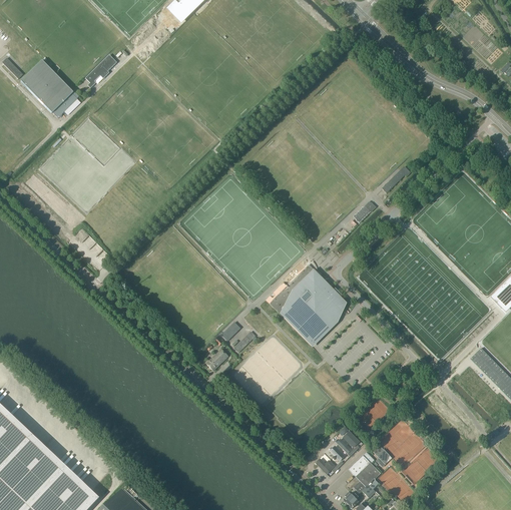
[(174,0),(168,6),(183,21),(204,0),(174,0)]
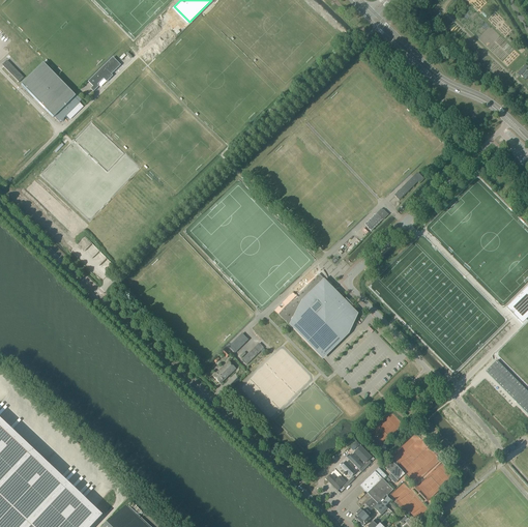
[(115,55),(90,79),(95,84),(92,86),(95,89),(101,84),(99,82),(106,77),(109,79),(115,74),(114,71),(123,62),(115,55)]
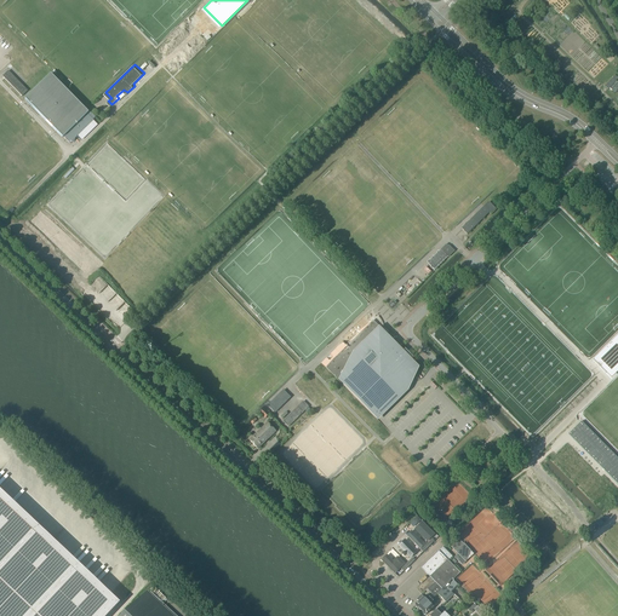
[(29,87),(28,86),(24,82),(10,68),(5,74),(24,93),(29,87)]
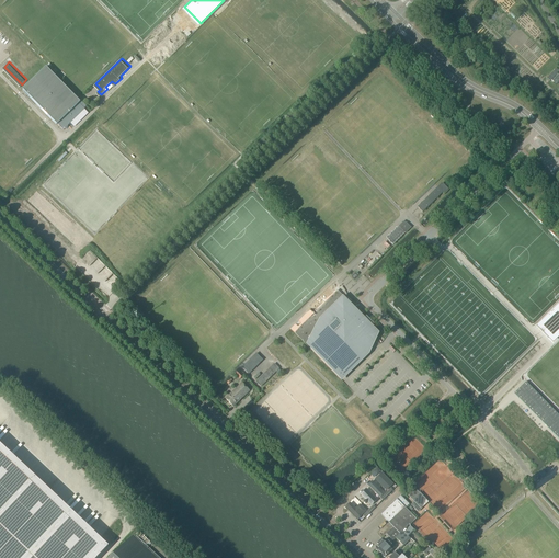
[(31,81),(24,87),(58,122),(59,121),(65,127),(87,105),(81,100),(81,99),(80,98),(47,64),(31,81)]
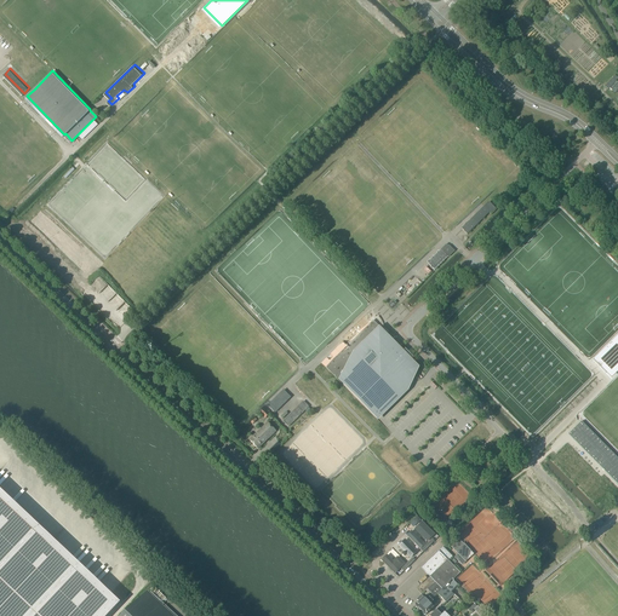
[(102,93),(93,102),(95,103),(101,110),(109,102),(102,93)]
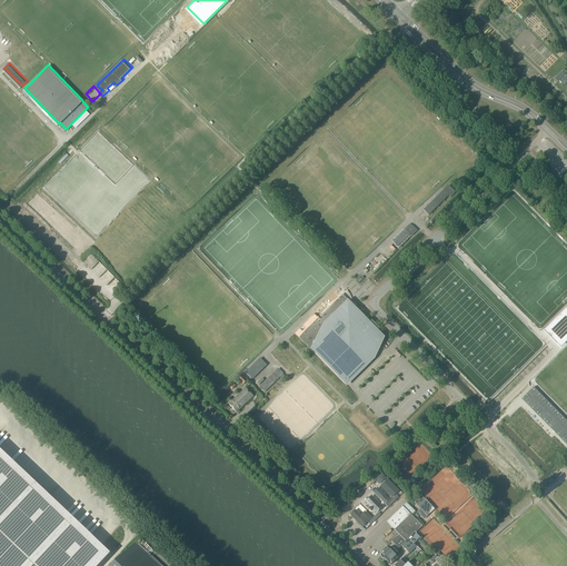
[(426,207),(426,208),(430,212),(451,192),(446,187),(426,207)]
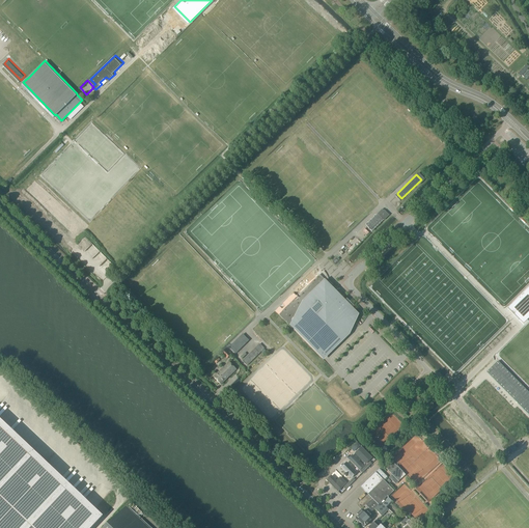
[(368,223),(374,229),(390,213),(384,206),(368,223)]
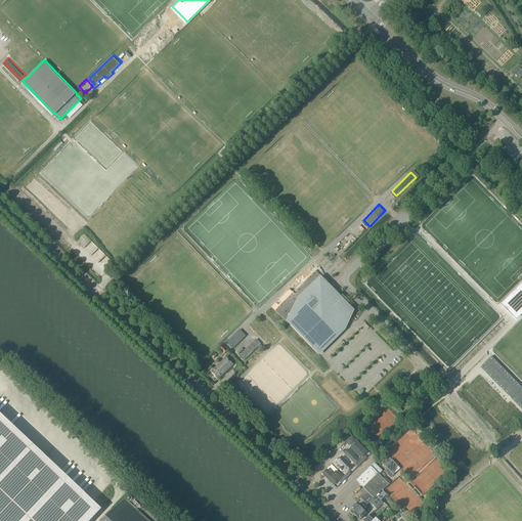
[(284,301),(276,308),(320,351),(344,328),(340,324),(356,308),(338,289),(338,290),(331,283),(331,281),(317,268),(315,269),(284,301)]
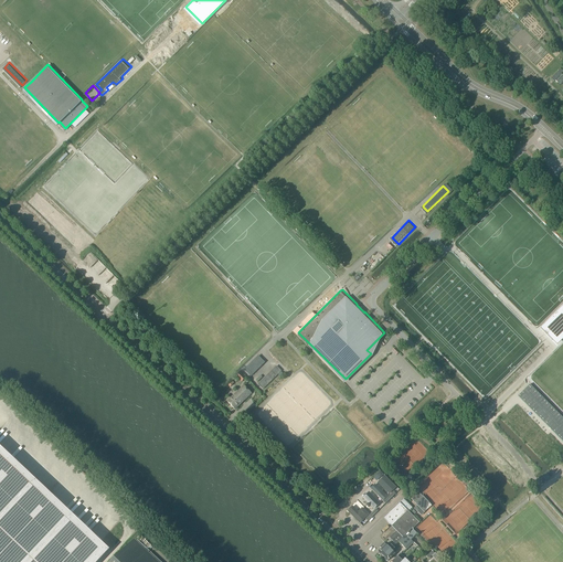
[(562,307),(554,315),(542,326),(548,332),(553,338),(555,336),(558,337),(559,338),(562,333),(562,307)]
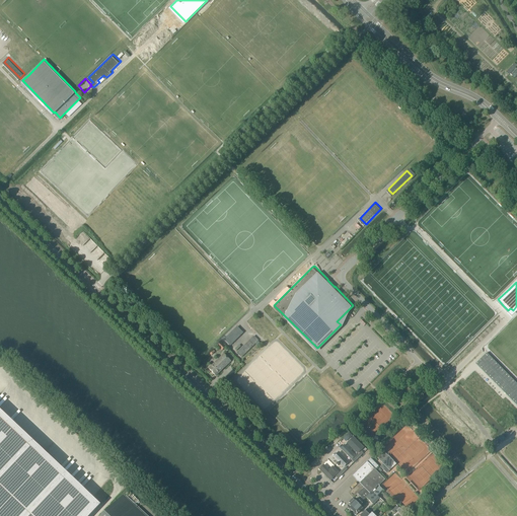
[(226,337),(232,343),(245,330),(239,324),(226,337)]
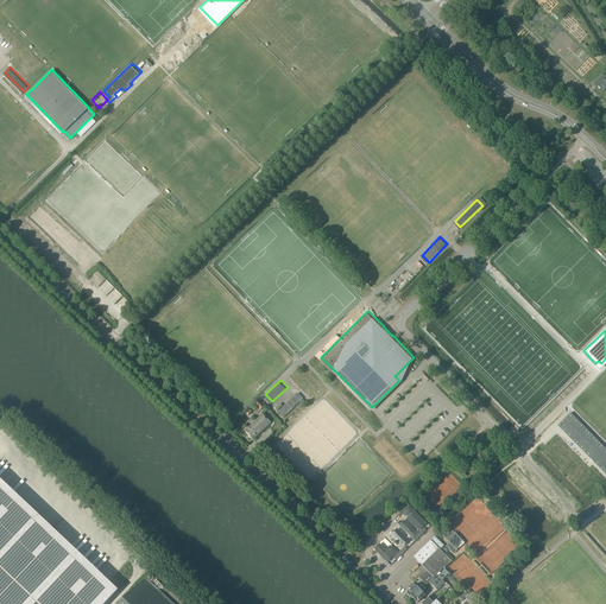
[(300,390),(285,405),(281,409),(285,415),(305,396),(300,390)]
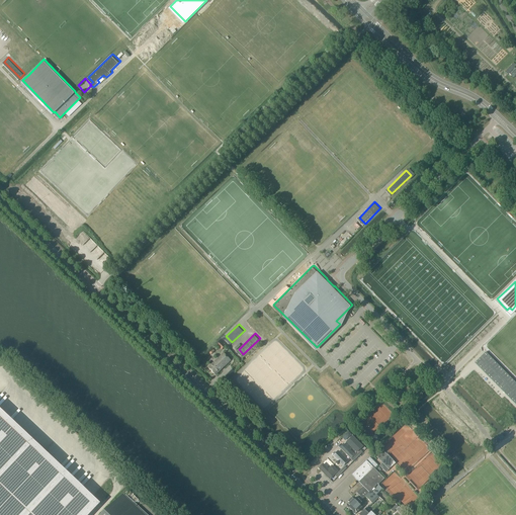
[(219,342),(224,347),(227,344),(222,339),(219,342)]
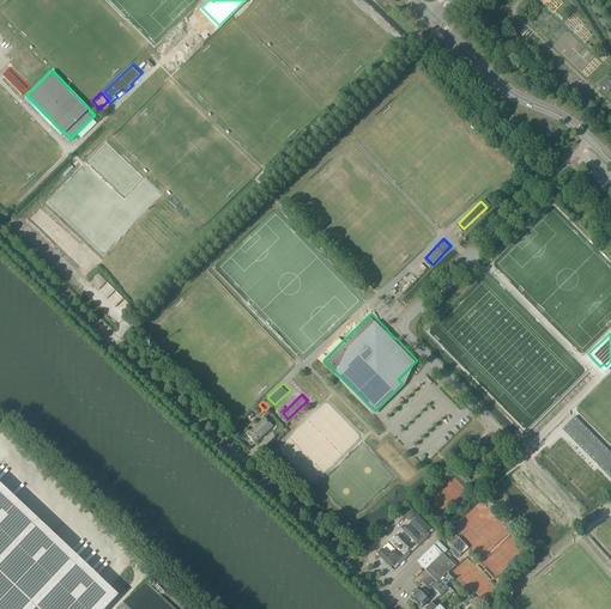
[(249,432),(258,440),(276,424),(267,414),(249,432)]
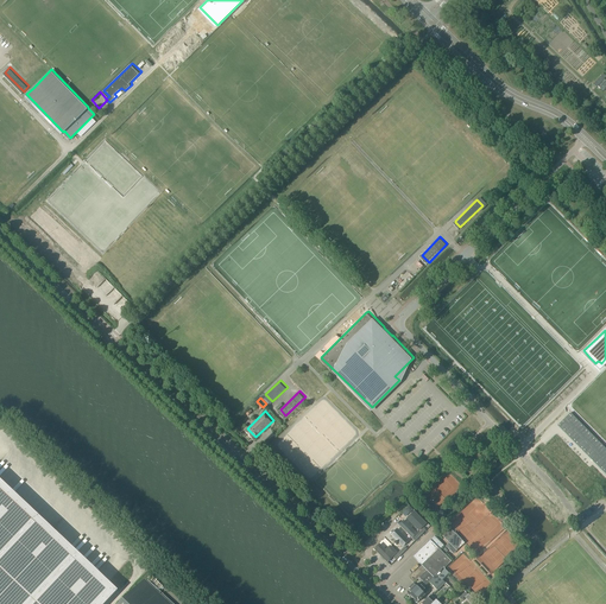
[(0,603),(103,603),(109,599),(113,595),(119,589),(108,579),(99,571),(99,570),(87,559),(67,540),(45,520),(27,503),(12,488),(0,477),(0,603)]
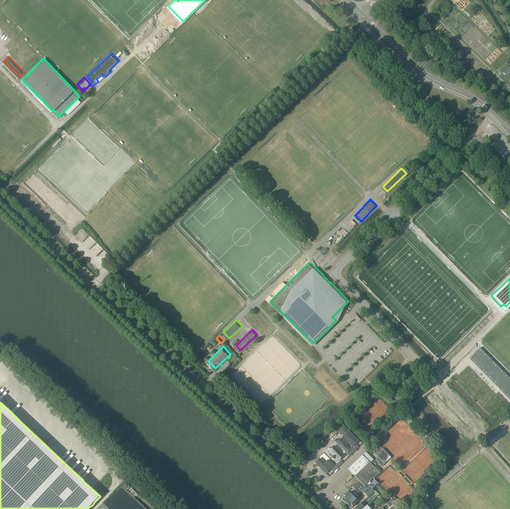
[(350,429),(345,434),(354,445),(360,439),(350,429)]
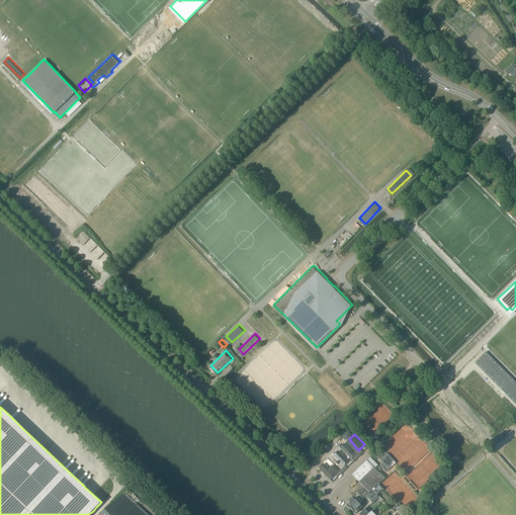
[(346,443),(343,445),(352,454),(354,452),(346,443)]
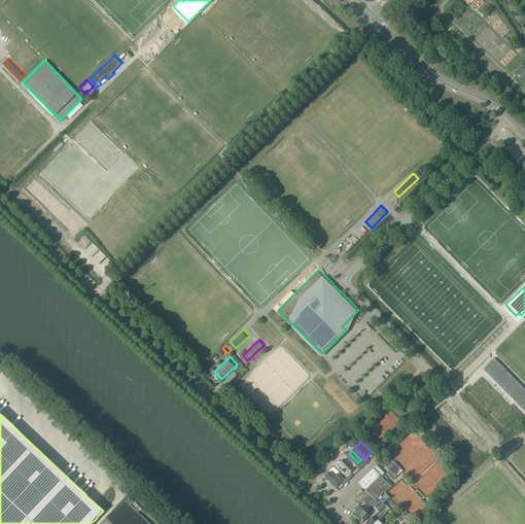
[(372,457),(371,457),(370,455),(359,465),(361,467),(372,457)]
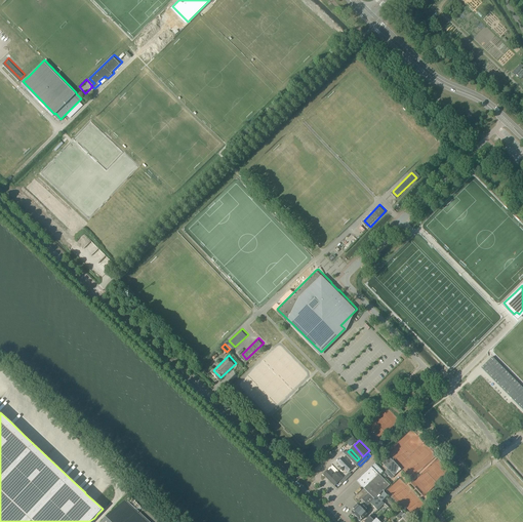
[(384,459),(389,466),(390,467),(387,470),(393,476),(397,473),(396,472),(399,465),(390,454),(384,459)]
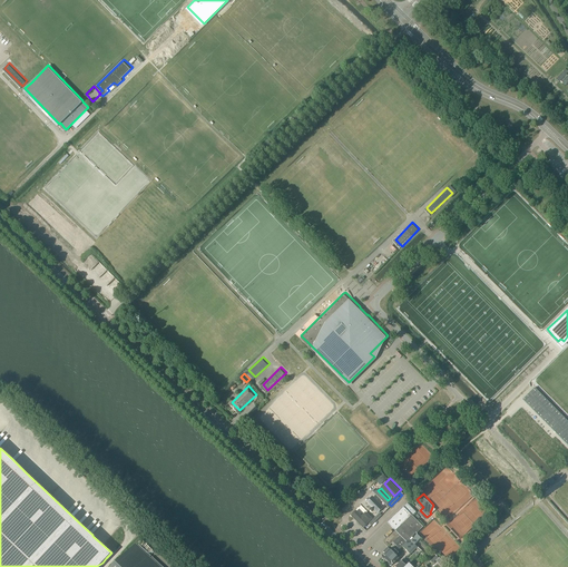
[(374,495),(369,499),(380,510),(385,506),(375,496),(374,495)]
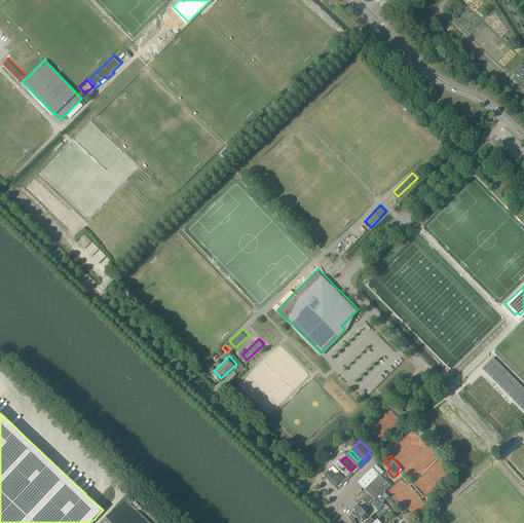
[(358,514),(359,515),(368,506),(373,501),(377,497),(379,495),(385,489),(386,489),(393,484),(381,473),(374,464),(360,480),(367,487),(356,496),(361,501),(365,497),(368,501),(363,507),(361,505),(359,502),(356,507),(358,508),(354,511),(354,512),(357,514),(358,514)]
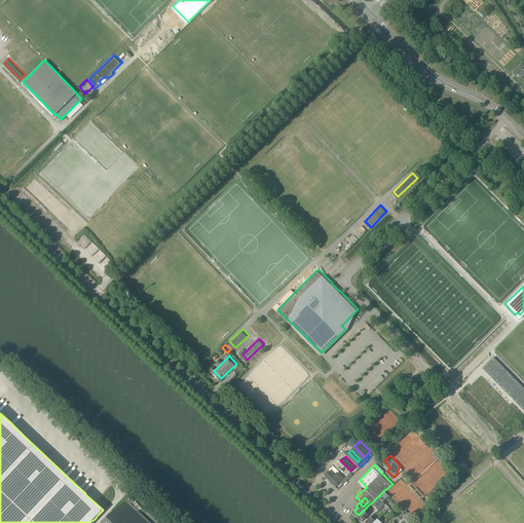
[(339,471),(336,474),(330,469),(327,473),(337,483),(341,480),(344,476),(339,471)]
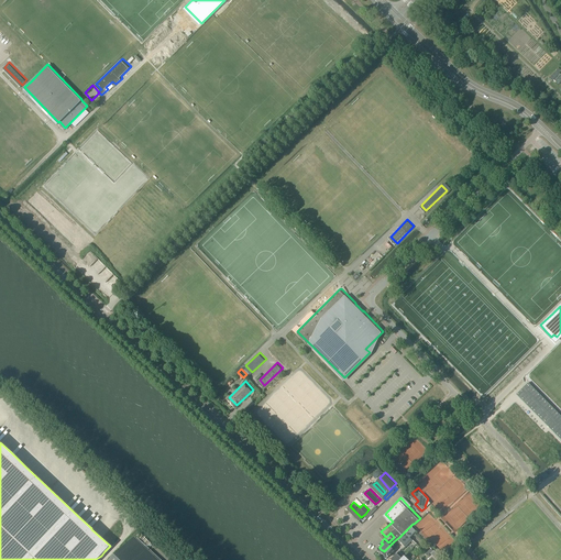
[(366,515),(369,517),(378,506),(377,504),(366,515)]
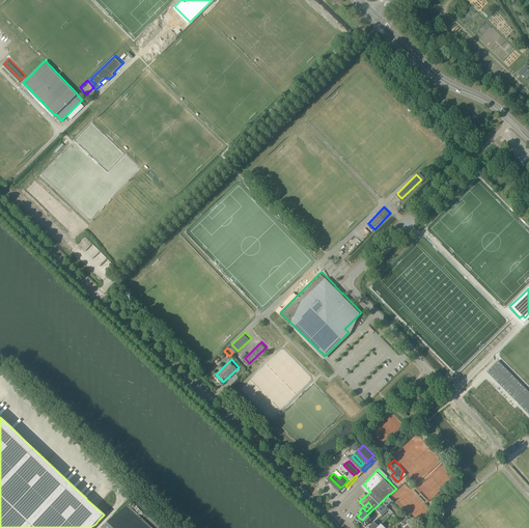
[(394,498),(390,494),(384,501),(385,501),(387,503),(388,504),(394,498)]
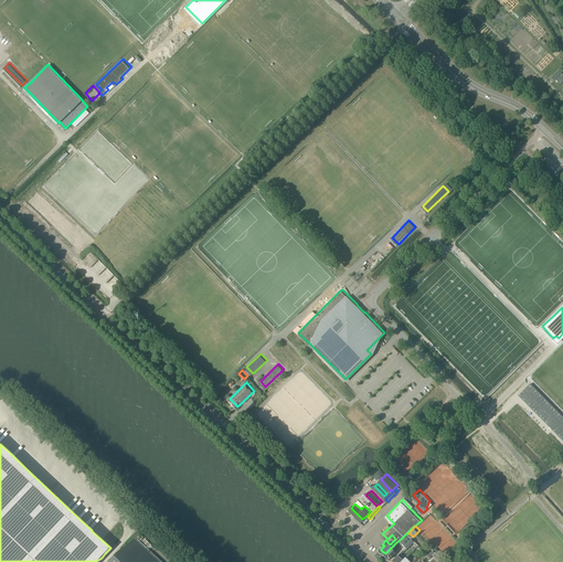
[(401,539),(406,544),(411,540),(405,534),(401,539)]
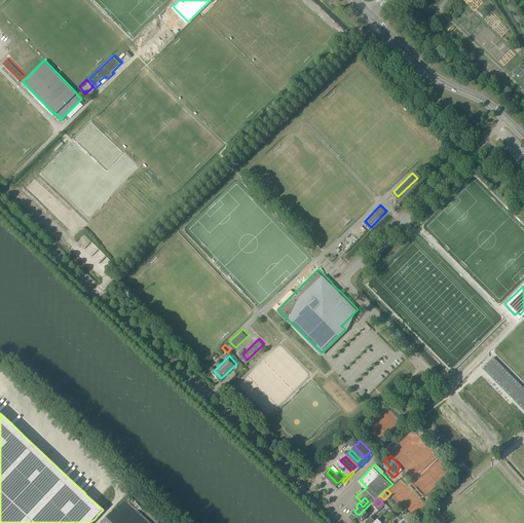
[(126,501),(119,510),(105,522),(149,522),(145,518),(126,501)]
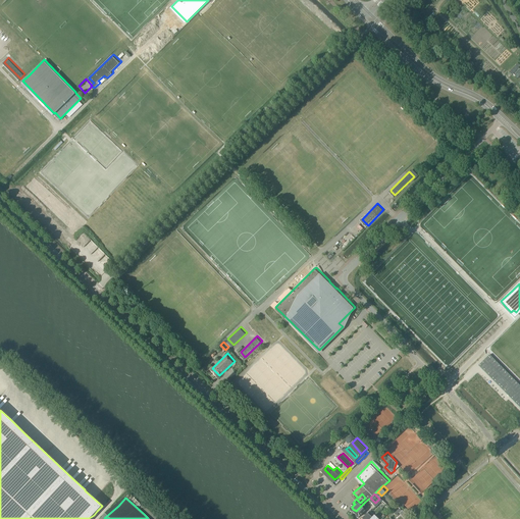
[(365,502),(356,511),(358,513),(358,514),(359,515),(360,515),(366,509),(366,508),(368,506),(365,502)]
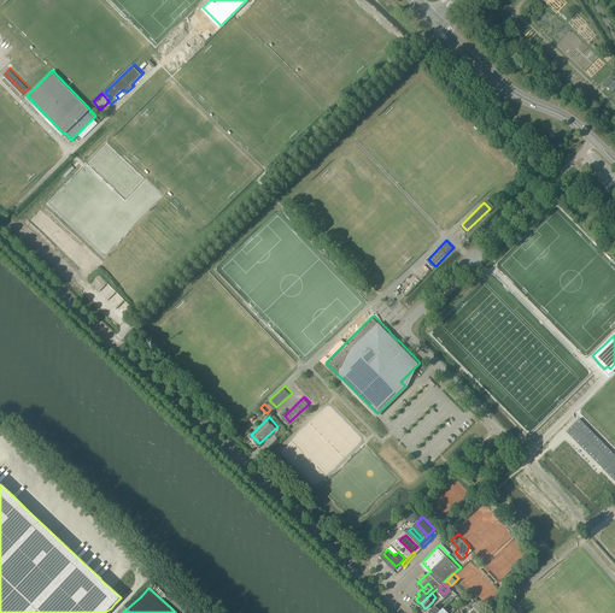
[(438,612),(445,606),(439,601),(429,611),(431,612),(438,612)]
